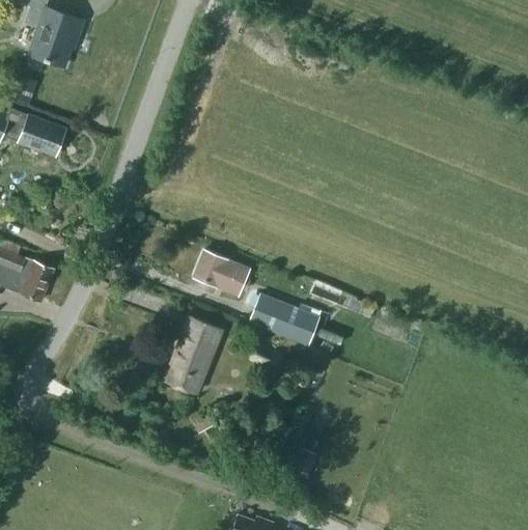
[(42,26),(32,53),(66,65),(77,36),(80,37),(85,20),(48,7),(50,0),(17,0),(33,5),(28,22),(42,26)]
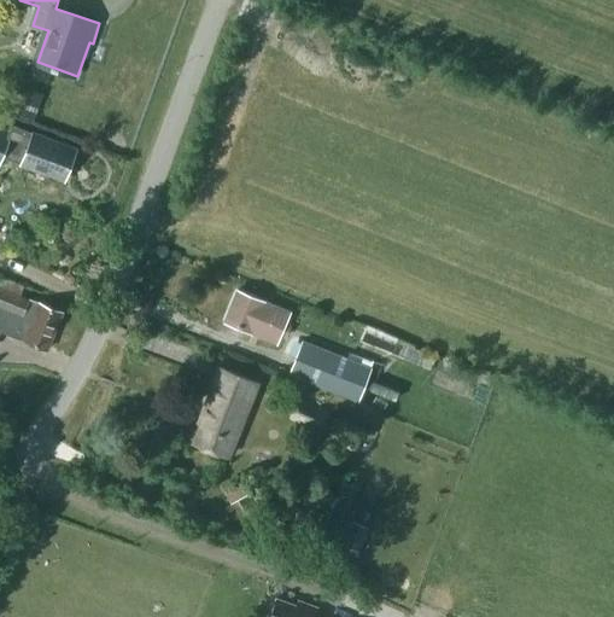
[(16,127),(13,134),(0,129),(0,167),(1,168),(7,152),(27,159),(24,164),(68,180),(79,151),(16,127)]
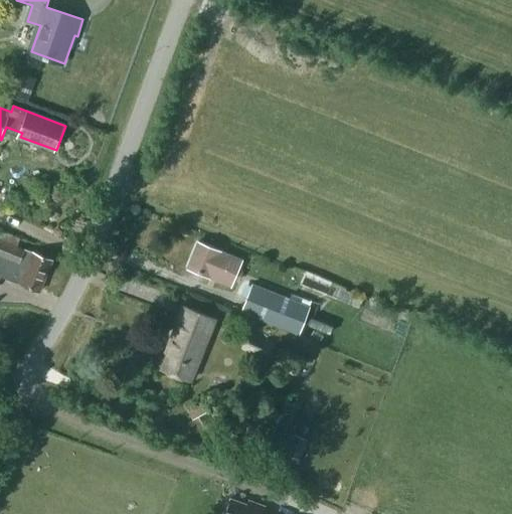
[(0,282),(3,276),(41,291),(54,260),(28,249),(27,250),(0,238),(0,282)]
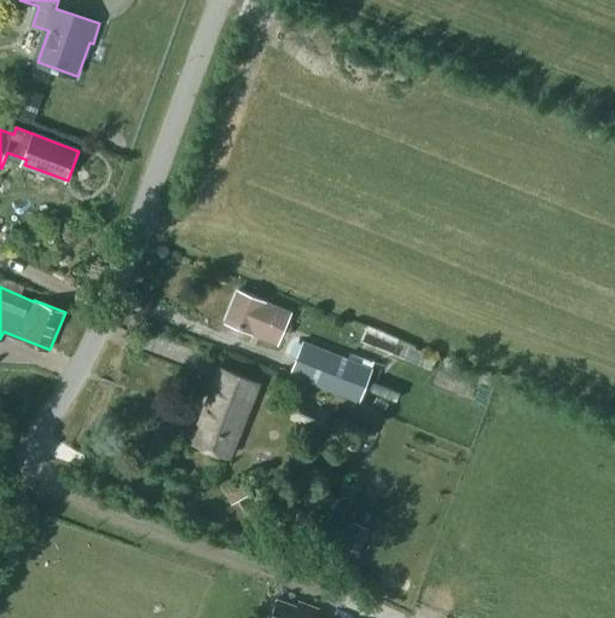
[(280,345),(294,315),(242,292),(228,323),(280,345)]
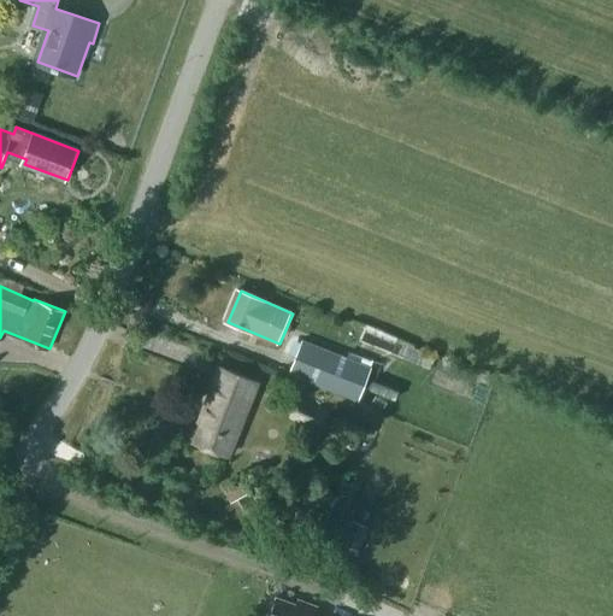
[(360,399),(372,368),(305,341),(293,373),(360,399)]
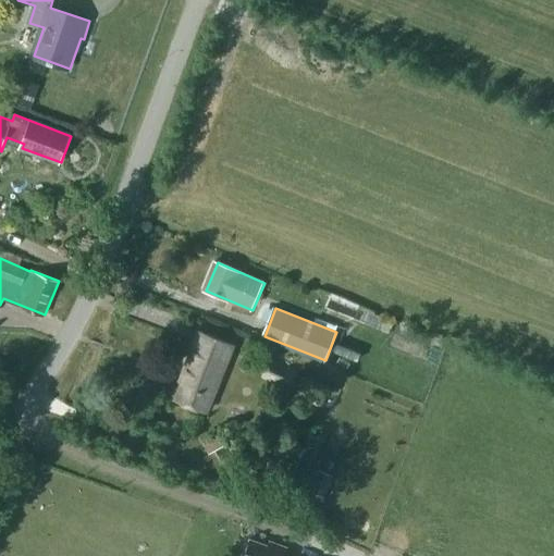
[(185,374),(188,375),(179,399),(209,411),(235,345),(201,332),(185,374)]
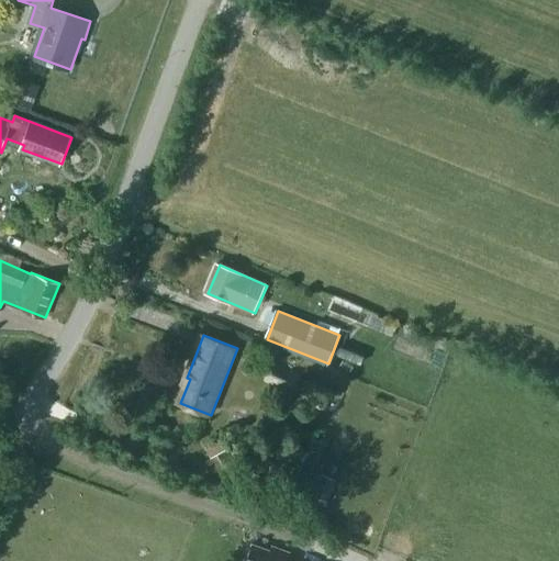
[(276,362),(268,380),(292,391),(300,373),(276,362)]
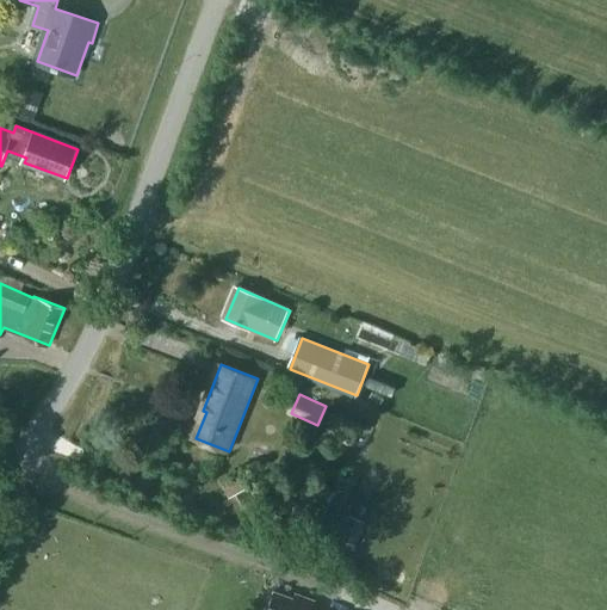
[(342,442),(357,447),(363,429),(347,424),(342,442)]
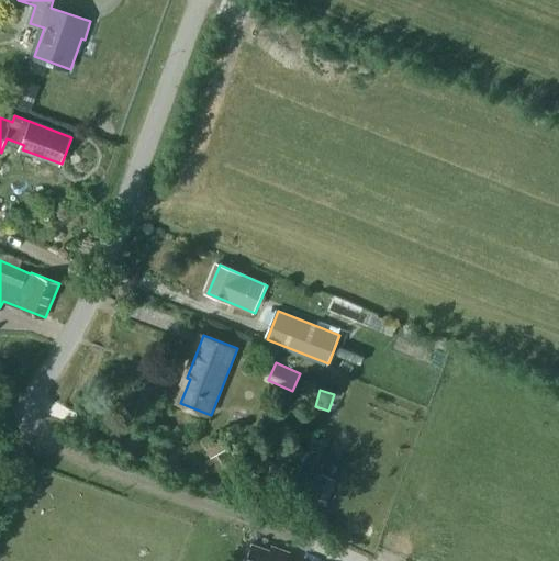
[(291,552),(275,547),(274,551),(255,543),(247,560),(288,560),(291,552)]
